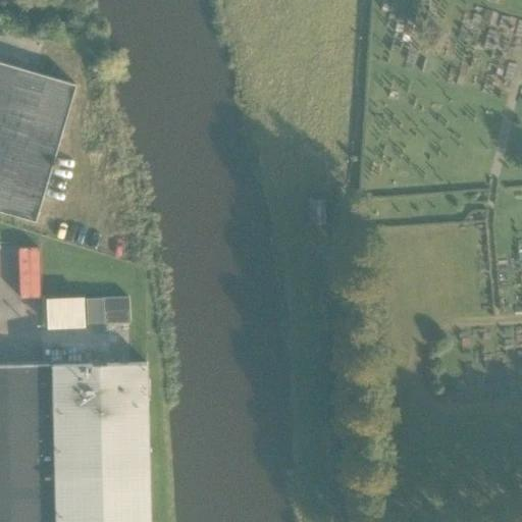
[(0,210),(36,221),(76,85),(0,61),(0,210)]
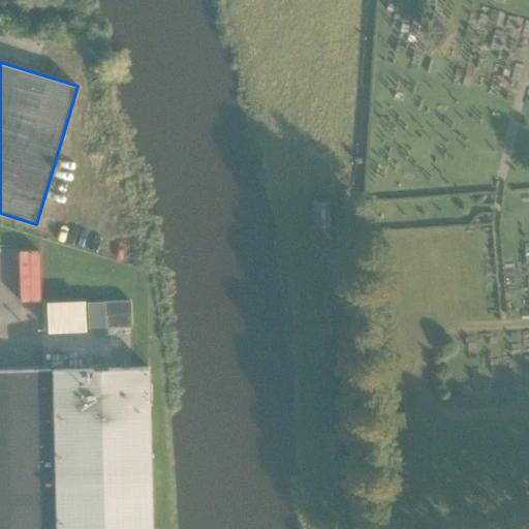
[(312,203),(313,227),(329,227),(328,201),(312,203)]
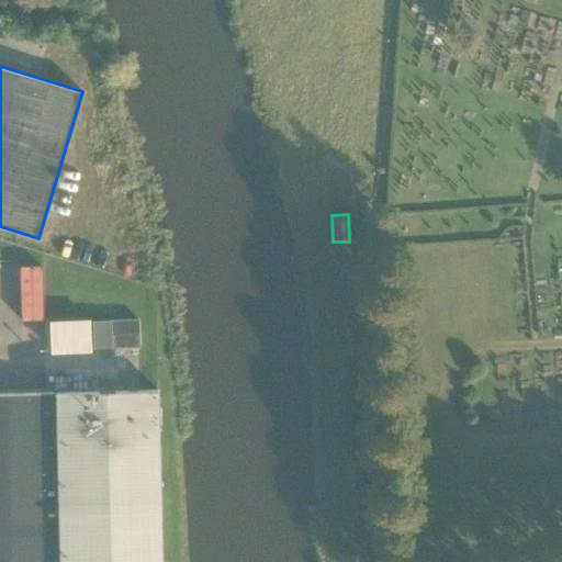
[(49,353),(90,351),(89,318),(48,321),(49,353)]
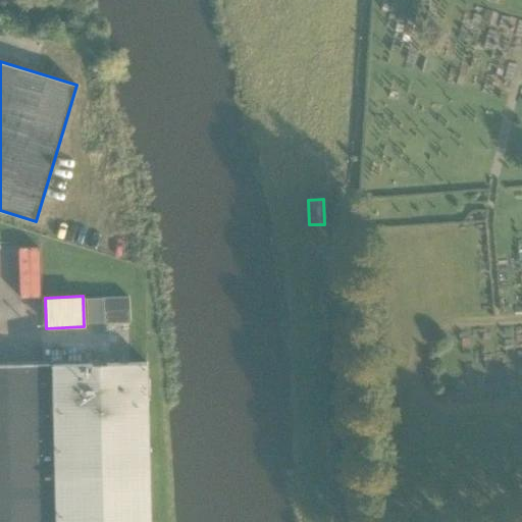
[(127,297),(86,299),(87,322),(128,321),(127,297)]
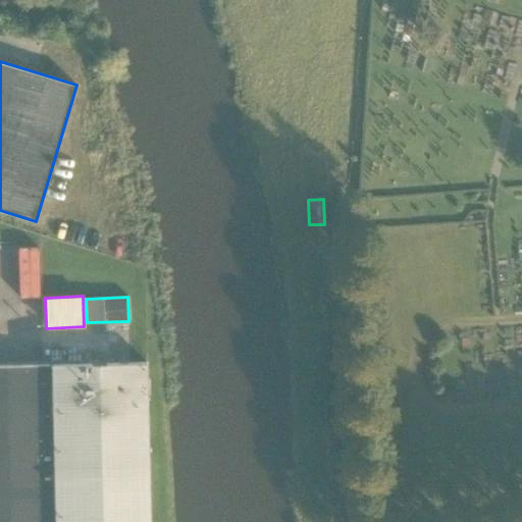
[(150,521),(147,362),(0,364),(0,521),(150,521)]
